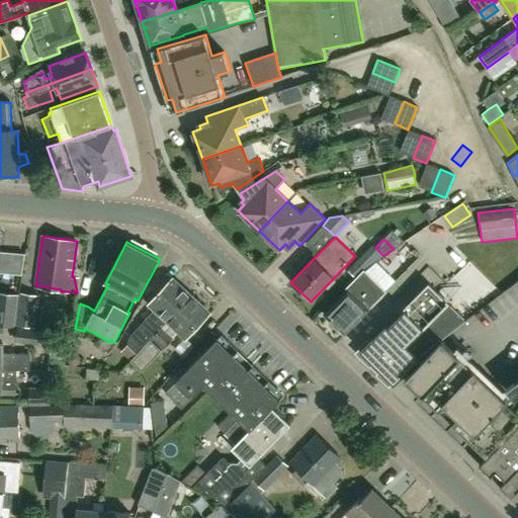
[(355,276),(363,268),(356,261),(348,270),(355,276)]
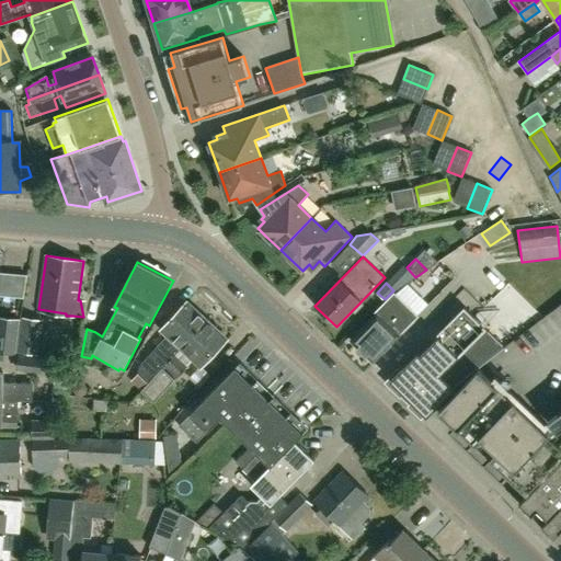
[(393,292),(374,312),(376,315),(351,341),(374,363),(419,316),(393,292)]
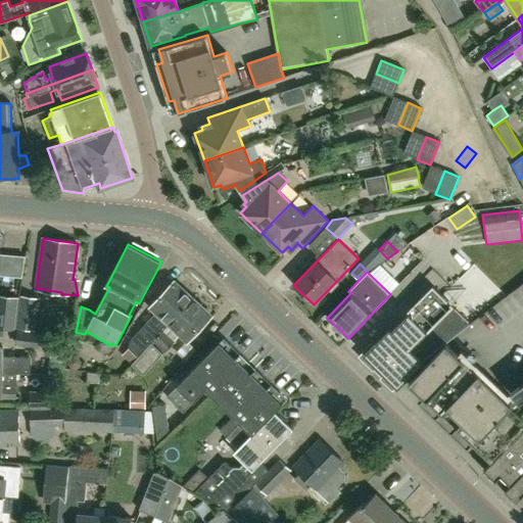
[(138,357),(193,298),(175,281),(150,306),(155,312),(131,339),(128,347),(138,357)]
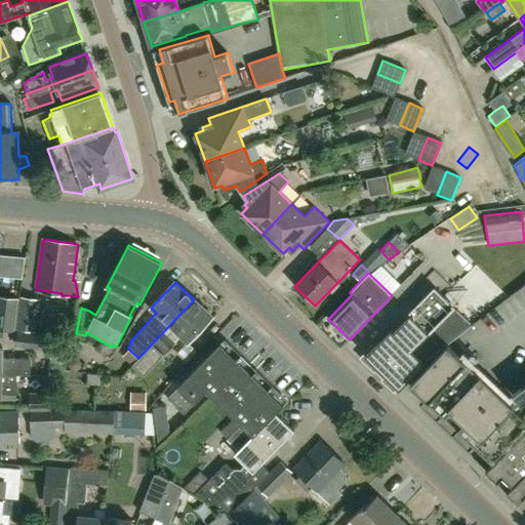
[(421,365),(473,325),(434,287),(406,315),(408,316),(393,332),(391,331),(366,356),(399,388),(421,365)]
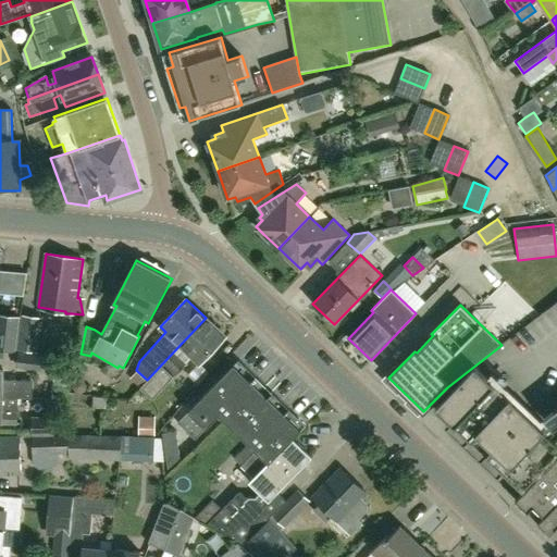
[(0,316),(0,350),(14,353),(19,318),(0,316)]
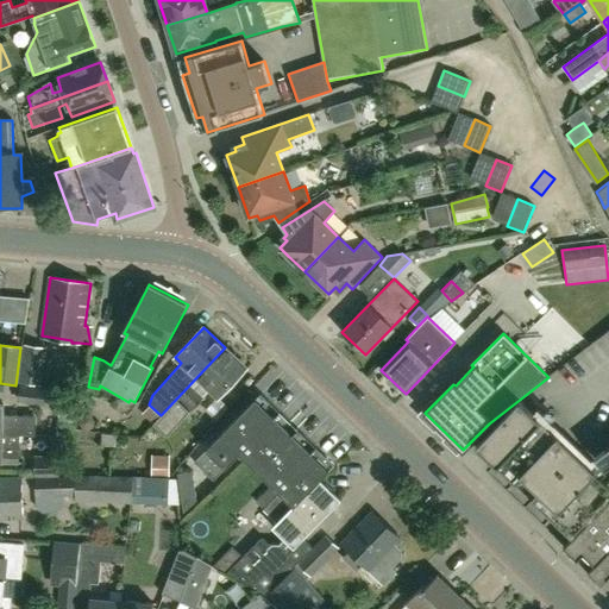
[(41,383),(44,350),(29,347),(23,347),(23,351),(19,381),(41,383)]
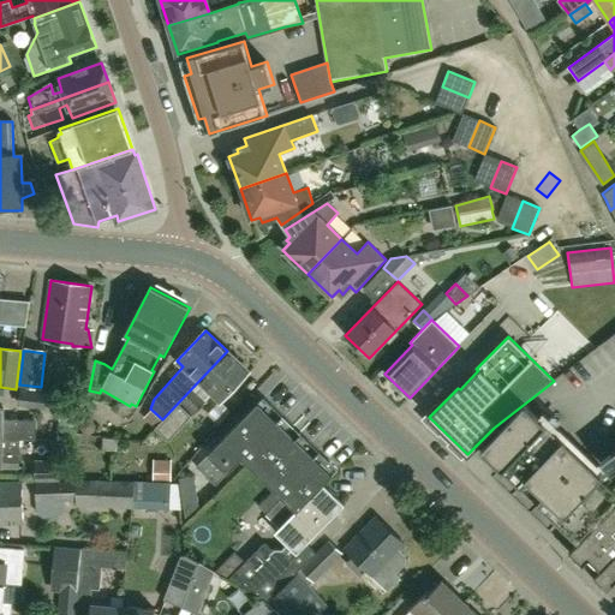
[(227,351),(162,419),(162,421),(155,429),(168,441),(190,417),(191,417),(206,402),(204,401),(212,393),(220,401),(249,371),(227,351)]
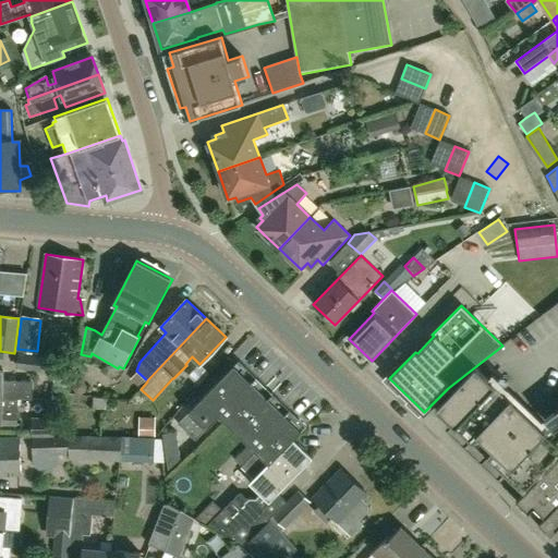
[(52,373),(55,358),(17,352),(15,368),(52,373)]
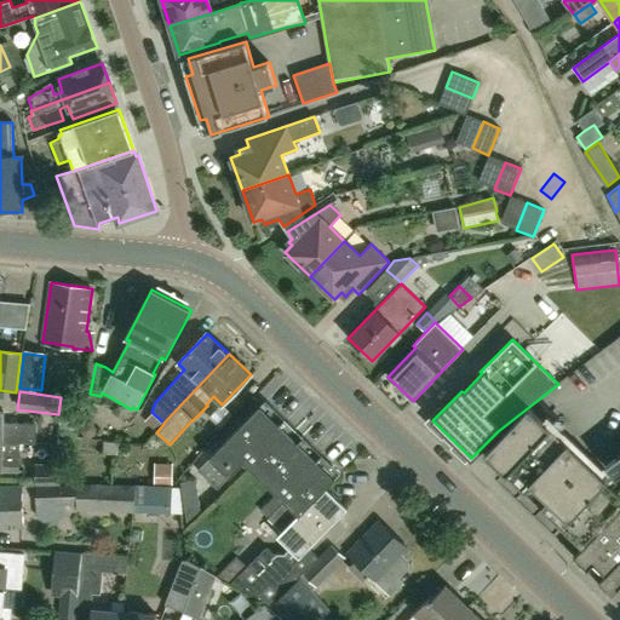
[(300,514),(327,487),(336,477),(262,407),(199,471),(217,489),(245,461),(285,499),(300,514)]
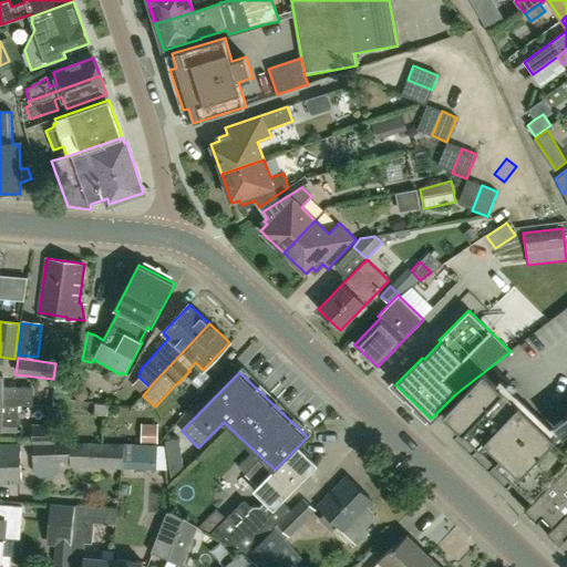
[(532,501),(566,463),(566,452),(566,451),(560,445),(562,443),(559,440),(566,433),(566,416),(549,430),(500,380),(495,384),(483,373),(443,414),(480,450),(485,443),(500,457),(494,464),(532,501)]
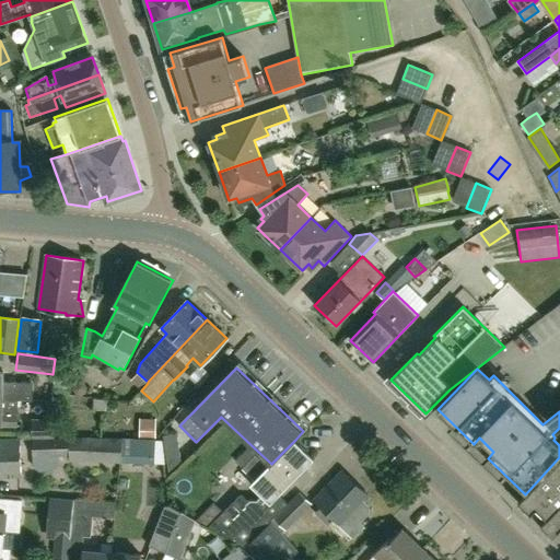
[(3,382),(4,372),(0,371),(0,398),(19,399),(32,399),(33,383),(3,382)]
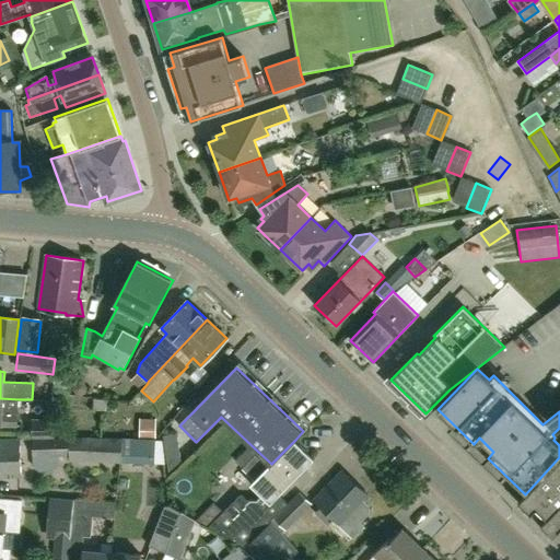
[(0,424),(18,426),(19,399),(0,398),(0,424)]
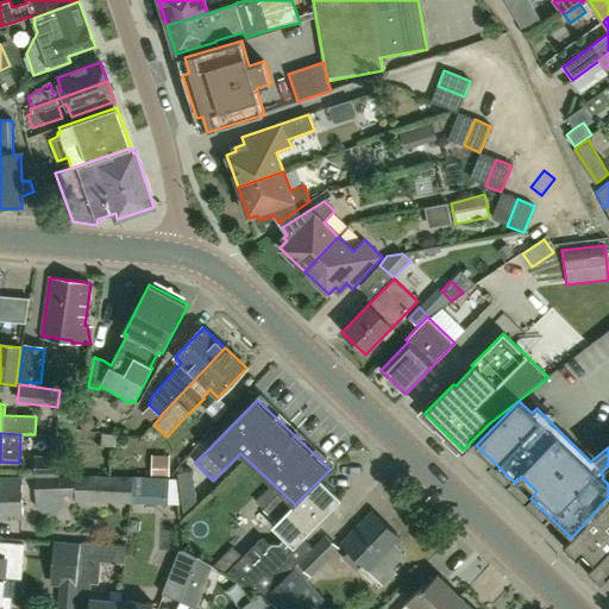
[(58,476),(58,454),(33,454),(33,476),(35,476),(58,476)]
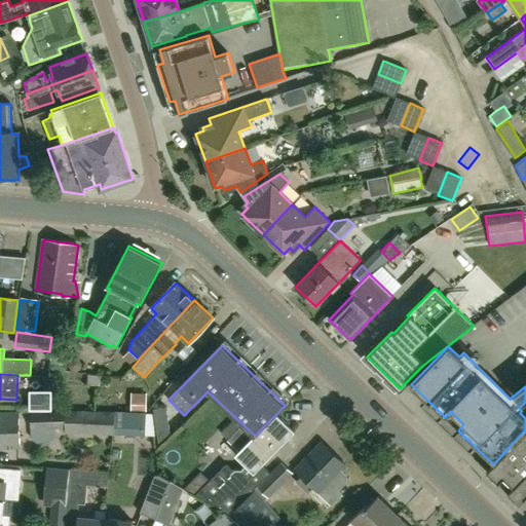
[(50,411),(30,411),(30,429),(31,429),(31,439),(55,438),(55,428),(65,428),(65,433),(144,436),(145,412),(76,410),(76,411),(50,411)]
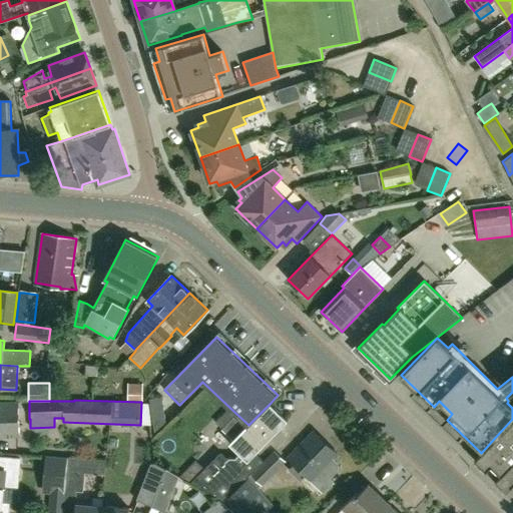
[(0,437),(19,437),(18,403),(0,403),(0,437)]
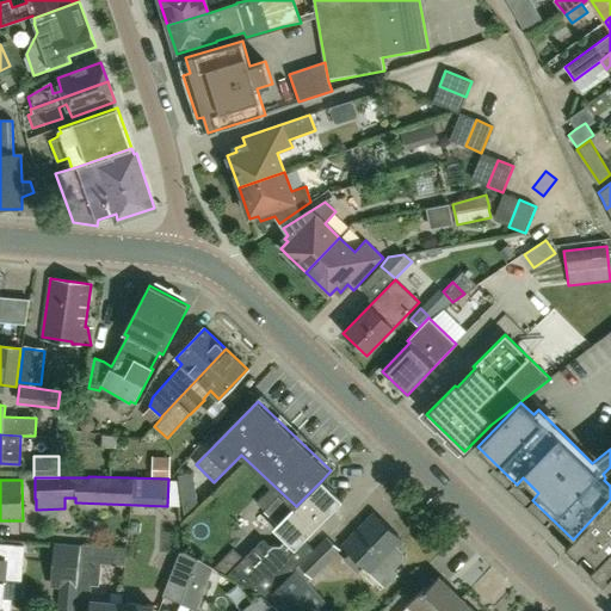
[(296,568),(327,536),(314,548),(304,539),(344,500),(322,480),(296,506),(281,492),(263,510),(278,525),(275,529),(296,549),(291,554),(282,544),(271,544),(265,538),(254,549),(244,559),(228,574),(263,594),(267,597),(296,568)]
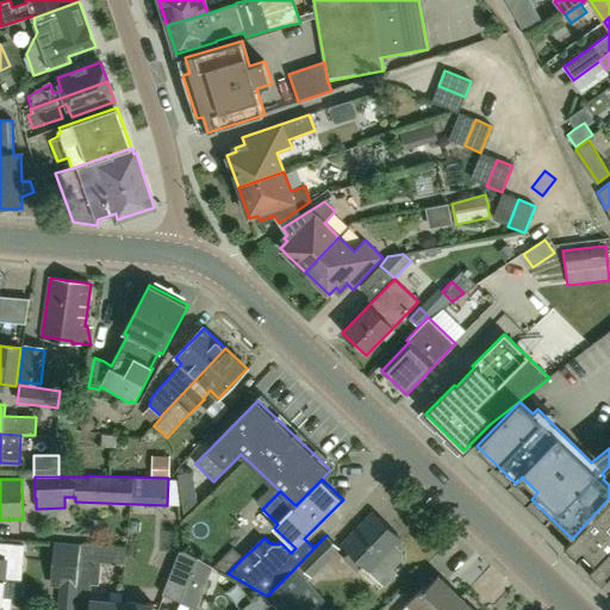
[(562,547),(589,573),(609,551),(609,484),(609,485),(609,486),(609,498),(572,539),(562,547)]
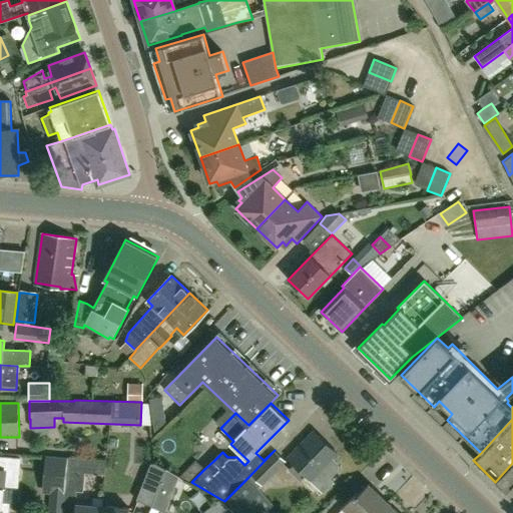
[(301,480),(307,475),(324,492),(334,481),(330,478),(338,470),(338,464),(334,460),(339,455),(314,431),(288,457),(295,463),(290,469),(301,480)]
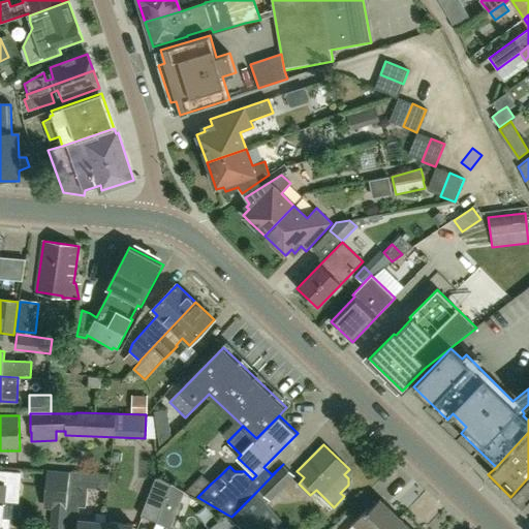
[(65,528),(70,471),(69,471),(69,469),(45,467),(41,506),(52,507),(49,528),(65,528)]
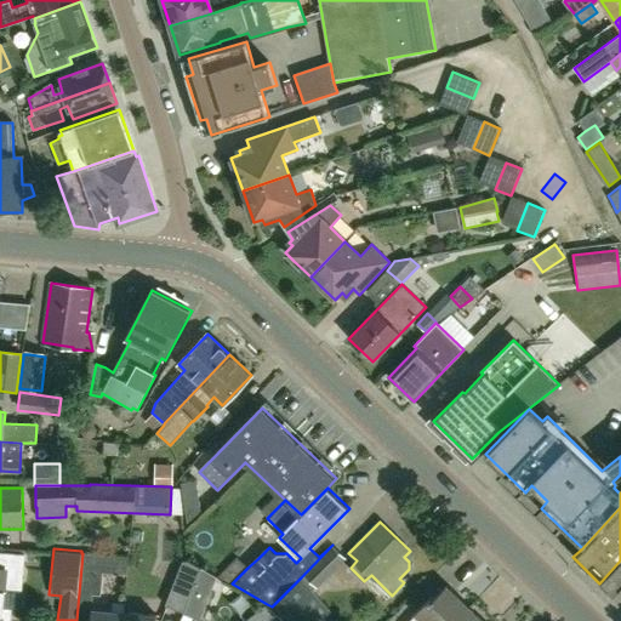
[(22,590),(24,554),(0,552),(0,620),(10,620),(12,608),(4,607),(6,588),(22,590)]
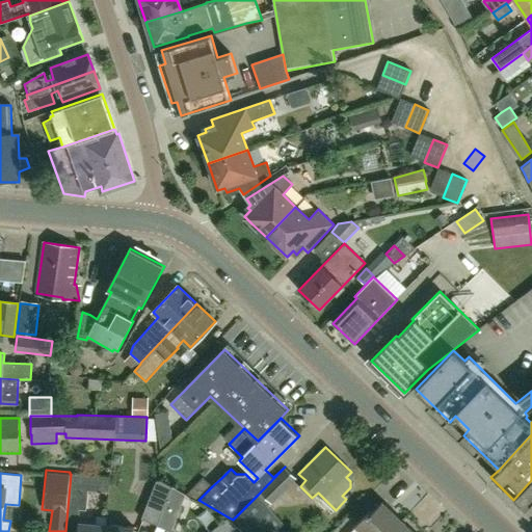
[(71,474),(65,531),(69,509),(86,510),(88,491),(108,493),(109,477),(71,474)]
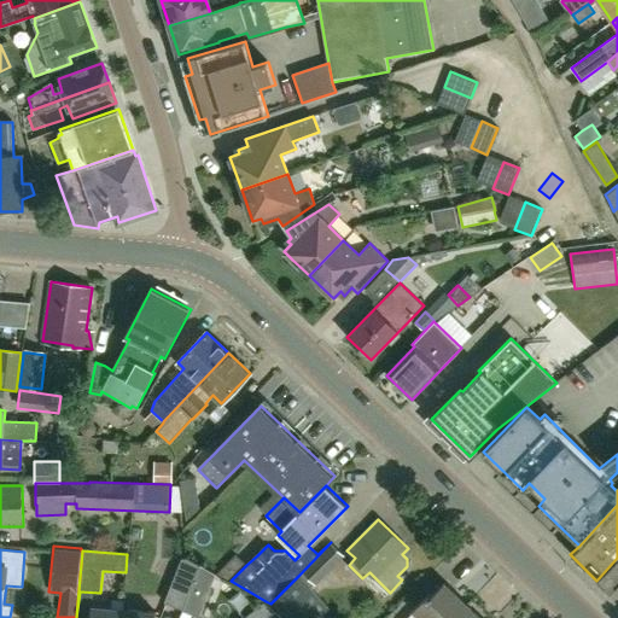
[(231,581),(246,565),(235,554),(217,573),(231,581)]
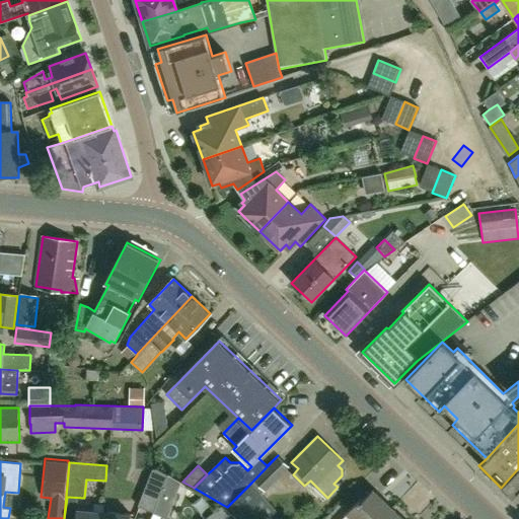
[(153,513),(168,474),(152,468),(138,506),(141,508),(153,513)]
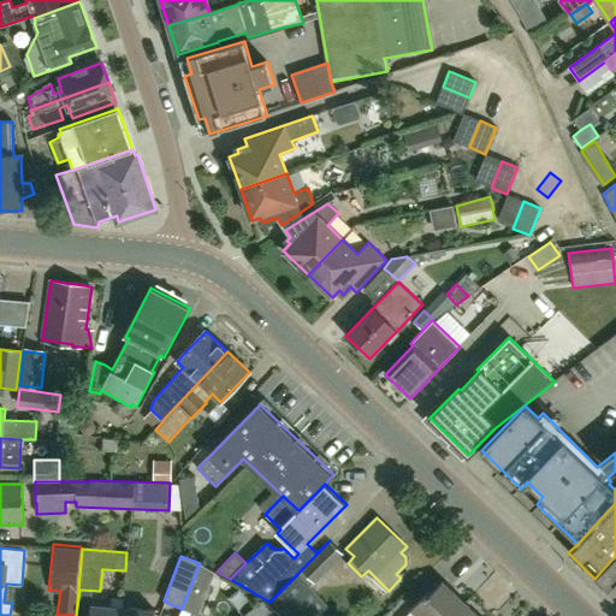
[(615,556),(594,579),(608,591),(615,581),(615,556)]
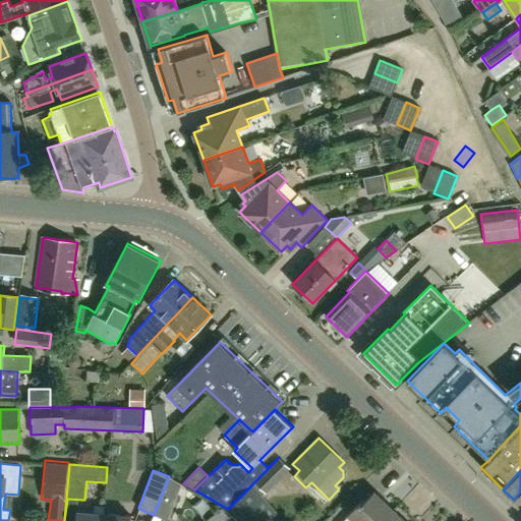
[(267,472),(256,482),(266,491),(276,481),(267,472)]
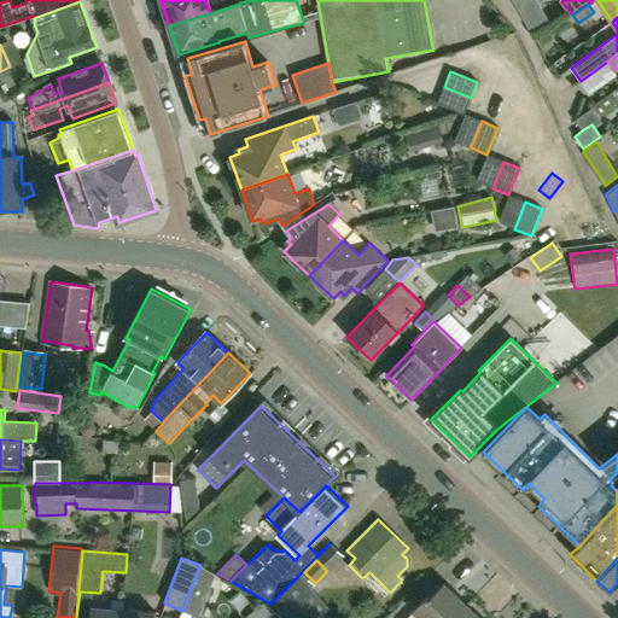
[(200,565),(182,611),(194,614),(211,572),(200,565)]
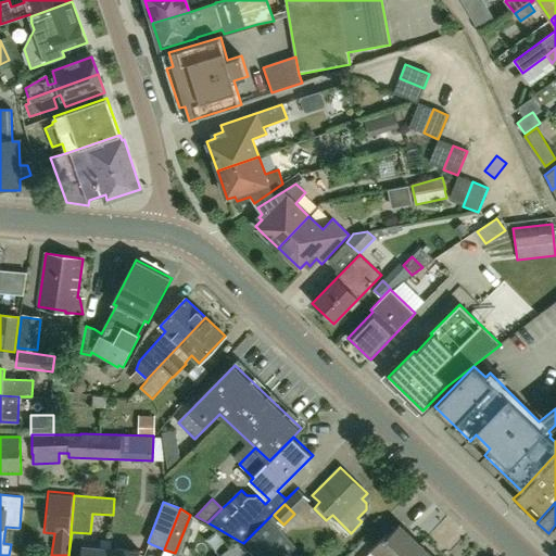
[(243,543),(249,550),(254,555),(285,555),(295,547),(269,517),(243,543)]
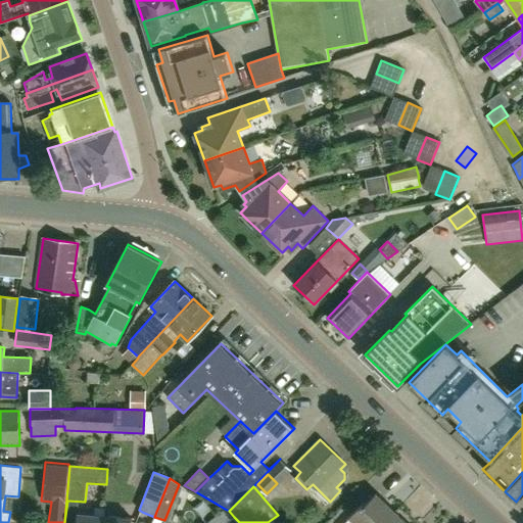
[(381,522),(382,522),(394,512),(376,493),(364,506),(361,504),(349,516),(355,522),(378,522),(380,521),(381,522)]
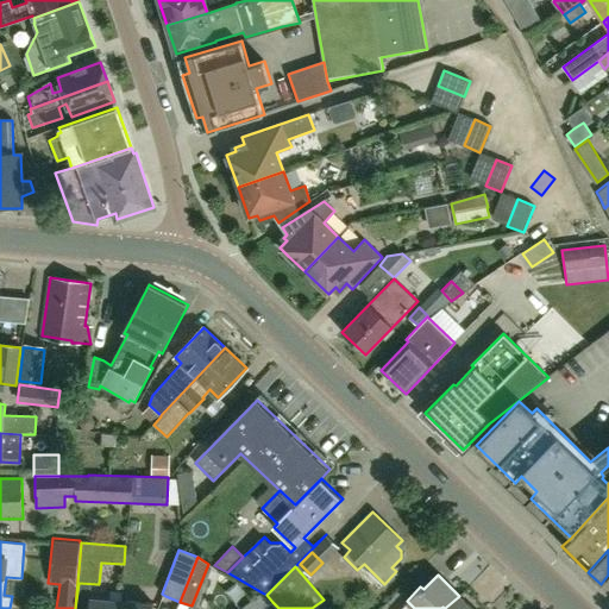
[(263,608),(272,602),(267,595),(262,592),(242,608),(263,608)]
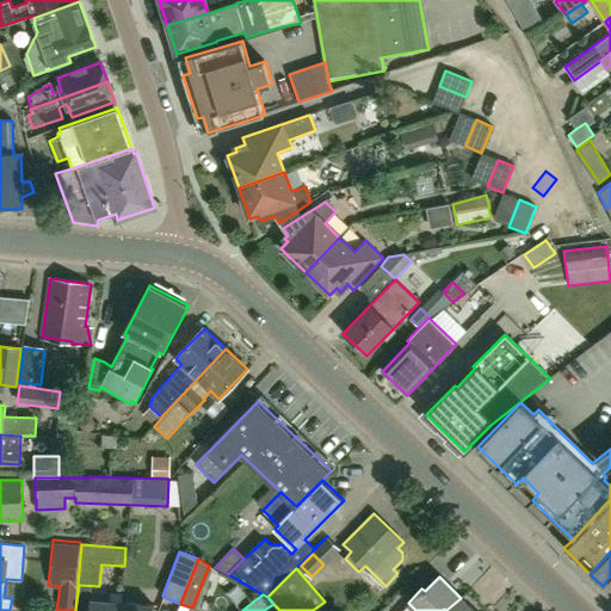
[(474,610),(461,598),(446,610),(445,610),(444,609),(442,610),(474,610)]
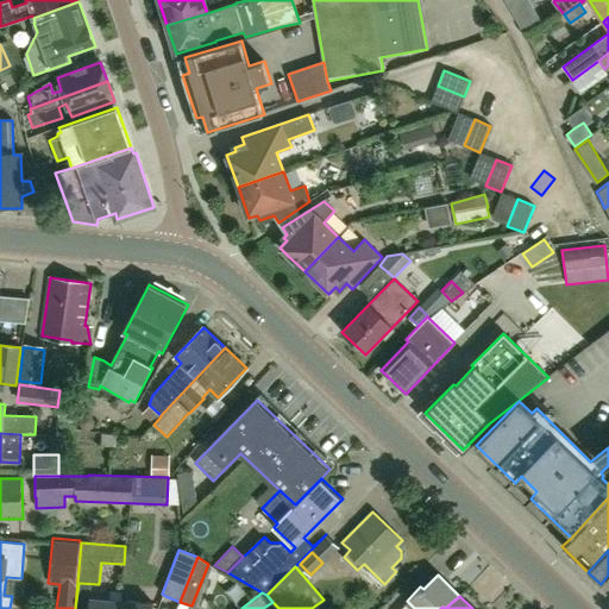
[(121,608),(123,601),(92,598),(90,608),(121,608)]
